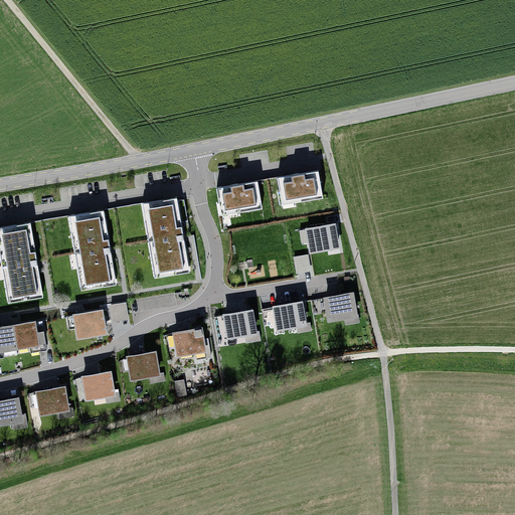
[(317,170),(280,176),(284,200),(321,194),(317,170)]
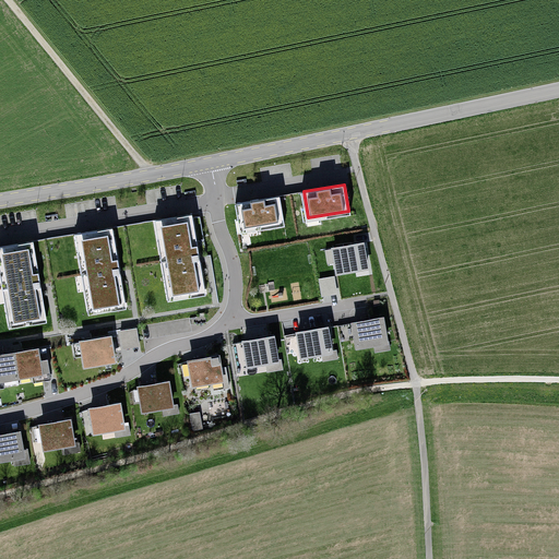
[(278,197),(237,203),(241,229),(283,223),(278,197)]
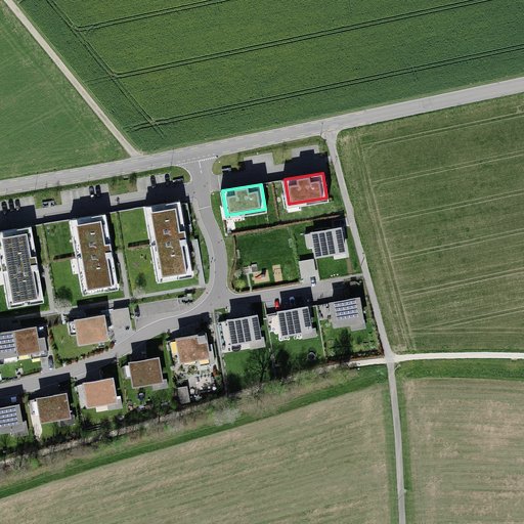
[(191,274),(178,202),(146,207),(160,279),(191,274)]
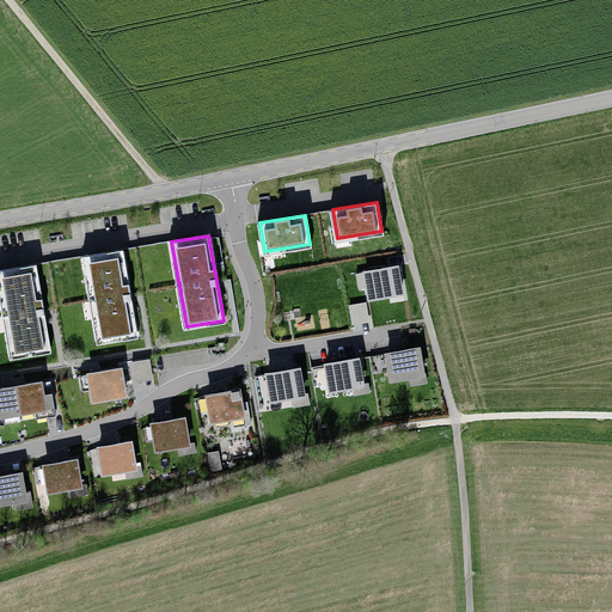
[(136,335),(121,250),(84,256),(99,341),(136,335)]
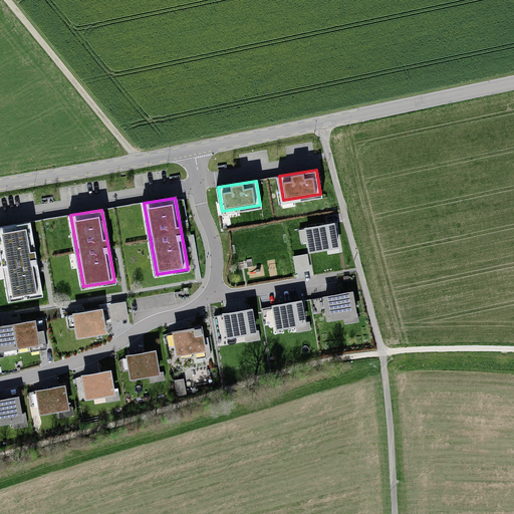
[(338,245),(334,221),(305,226),(309,250),(338,245)]
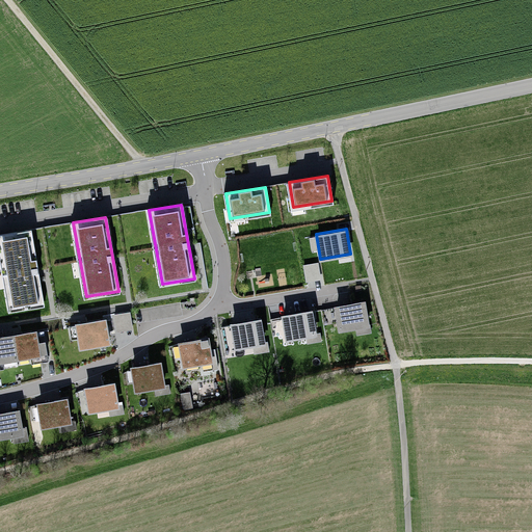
[(43,304),(29,231),(0,235),(0,250),(10,310),(43,304)]
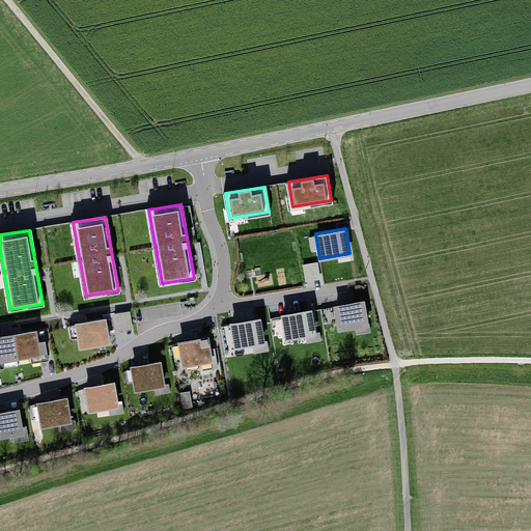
[(368,324),(364,300),(335,305),(339,329),(368,324)]
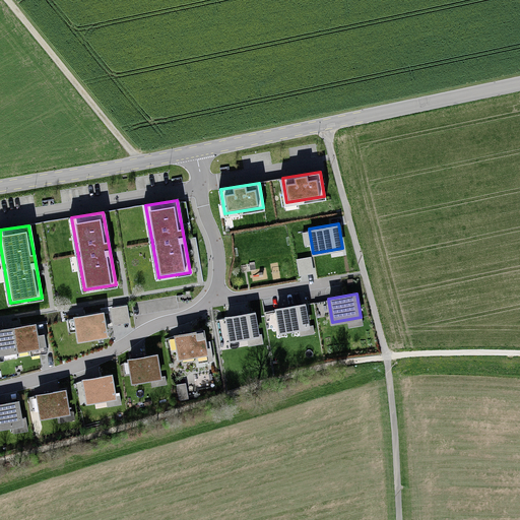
[(309,326),(305,303),(276,308),(280,331),(309,326)]
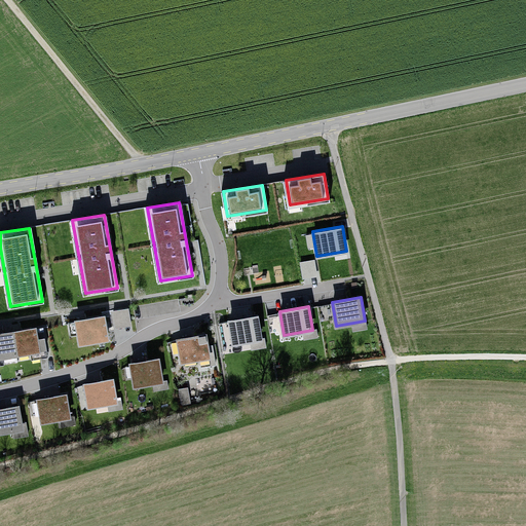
[(262,339),(258,314),(229,320),(233,343),(262,339)]
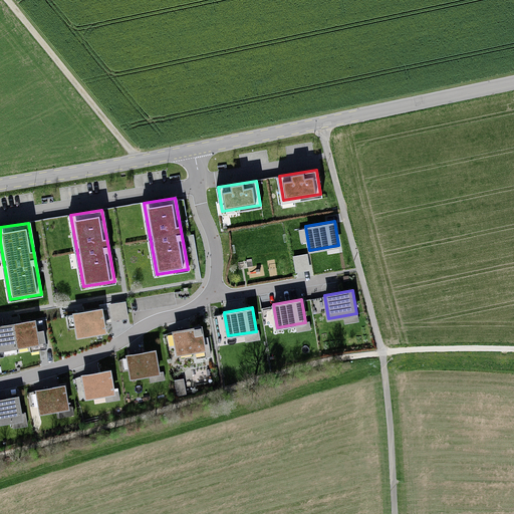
[(105,331),(102,308),(74,312),(77,336),(105,331)]
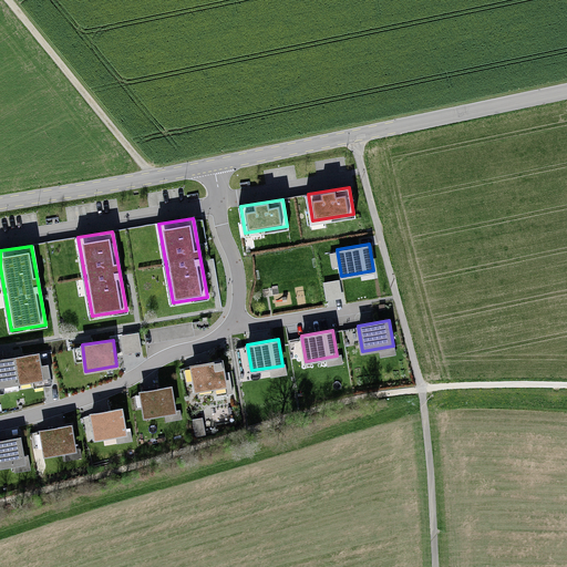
[(39,351),(0,358),(0,385),(43,379),(39,351)]
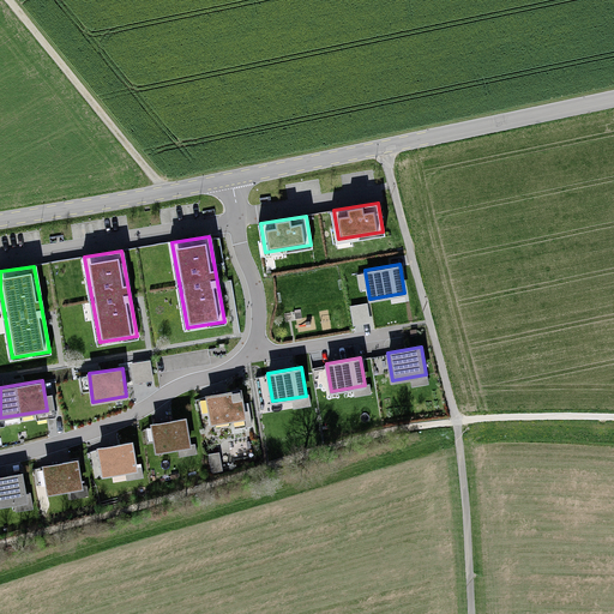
[(246,416),(241,389),(208,395),(212,422),(246,416)]
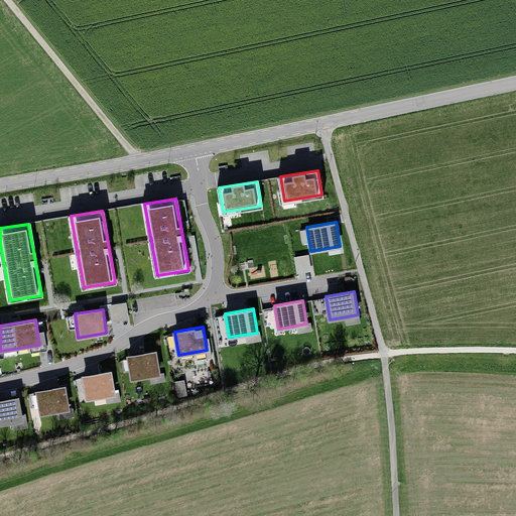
[(160,374),(156,351),(128,355),(132,379),(160,374)]
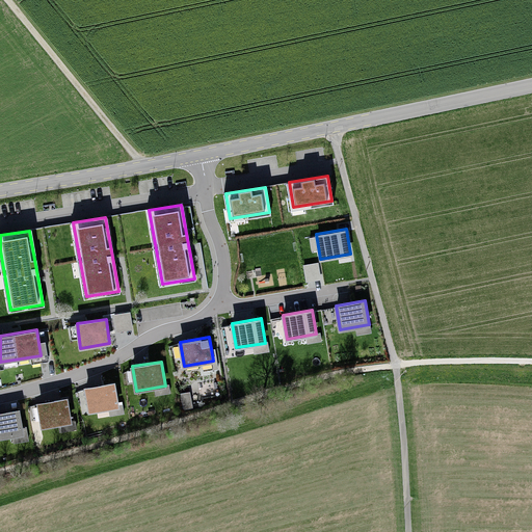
[(118,406),(114,381),(85,387),(89,410),(118,406)]
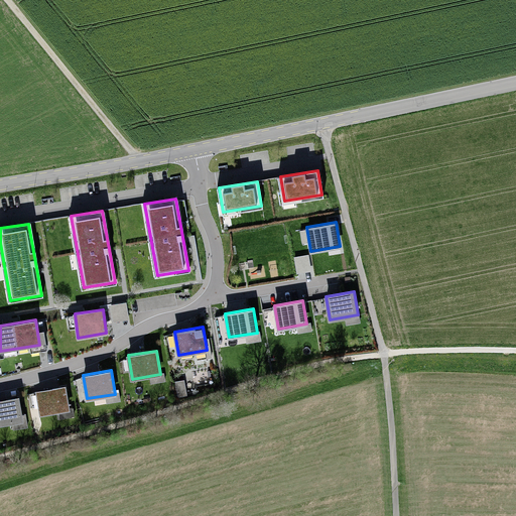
[(70,409),(66,386),(37,390),(41,414),(70,409)]
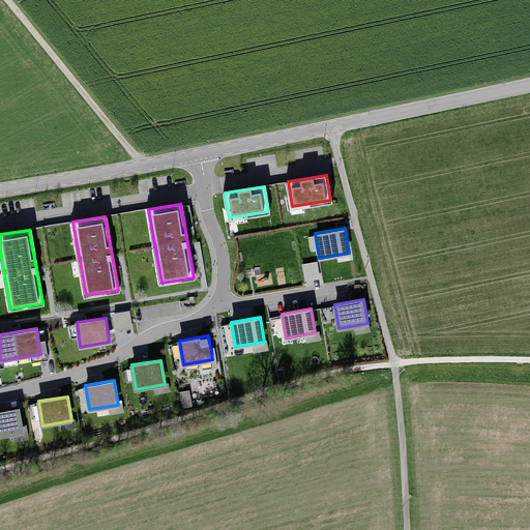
[(0,435),(23,432),(19,408),(0,410),(0,435)]
